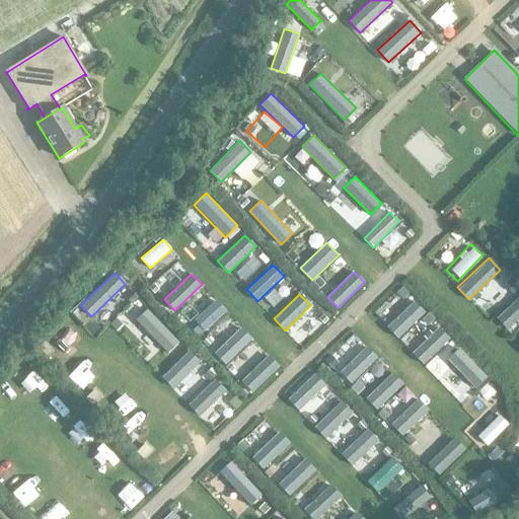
[(518,317),(518,295),(495,317),(506,329),(518,317)]
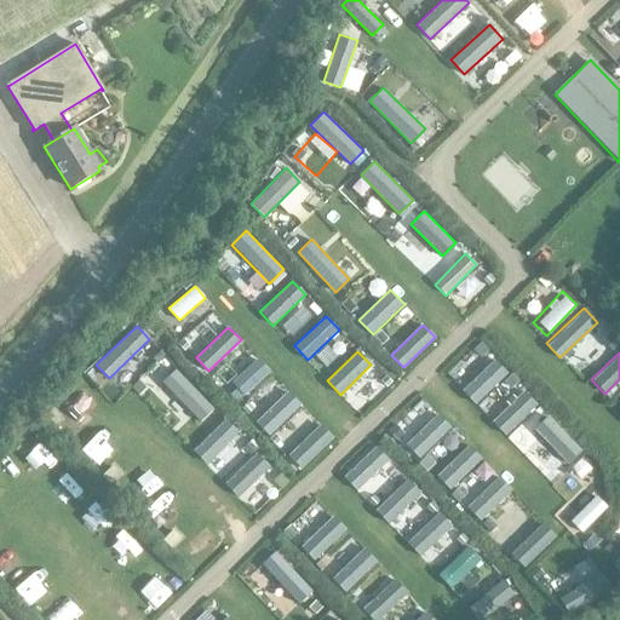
[(270,371),(258,357),(233,382),(245,394),(270,371)]
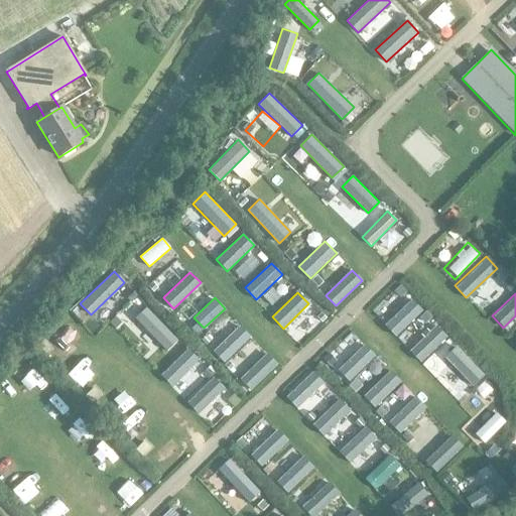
[(422,310),(410,298),(384,324),(396,336),(422,310)]
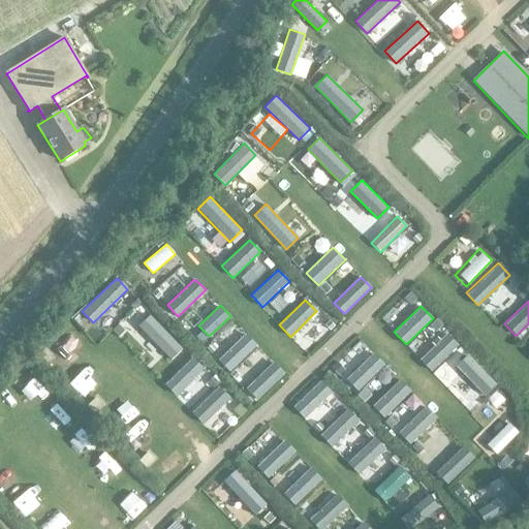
[(182,348),(149,315),(138,327),(170,360),(182,348)]
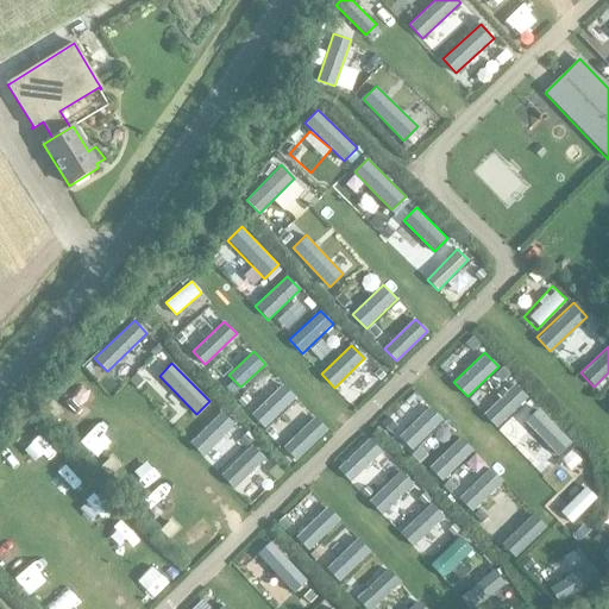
[(296,397),(283,384),(252,413),(265,427),(296,397)]
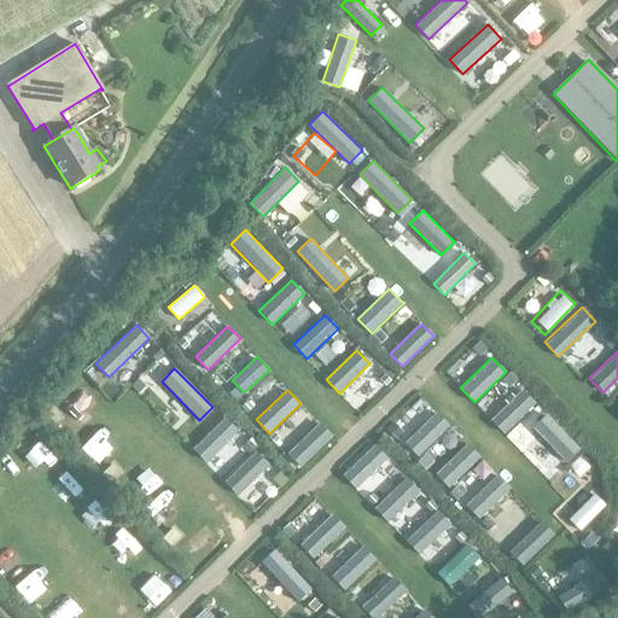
[(534,403),(520,390),(489,420),(502,433),(534,403)]
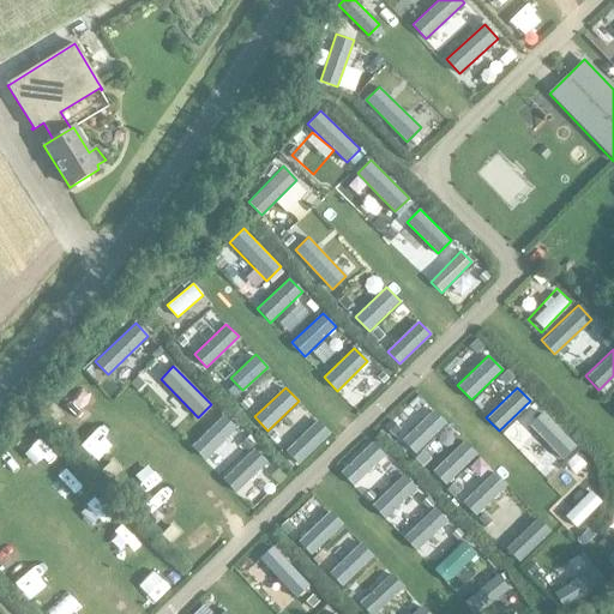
[(445,423),(432,410),(402,439),(415,453),(445,423)]
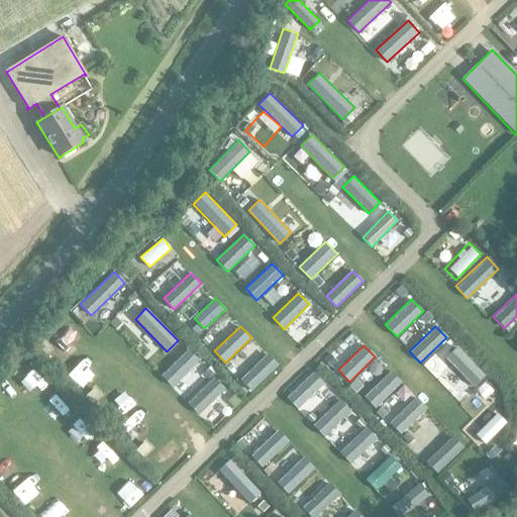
[(484,376),(454,346),(443,358),(473,388),(484,376)]
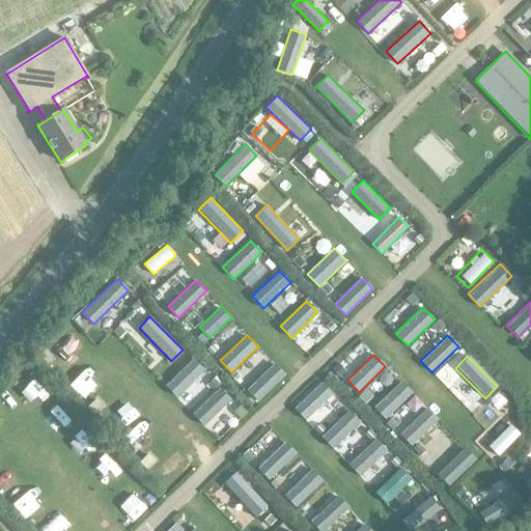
[(204,370),(193,359),(165,386),(176,398),(204,370)]
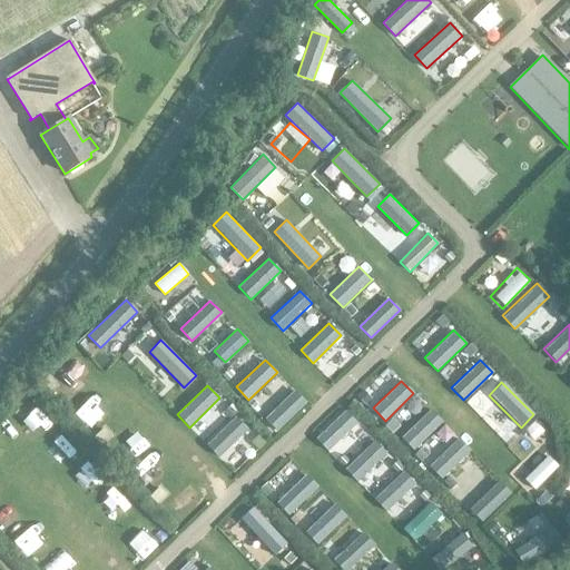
[(304,402),(293,391),(265,419),(276,429),(304,402)]
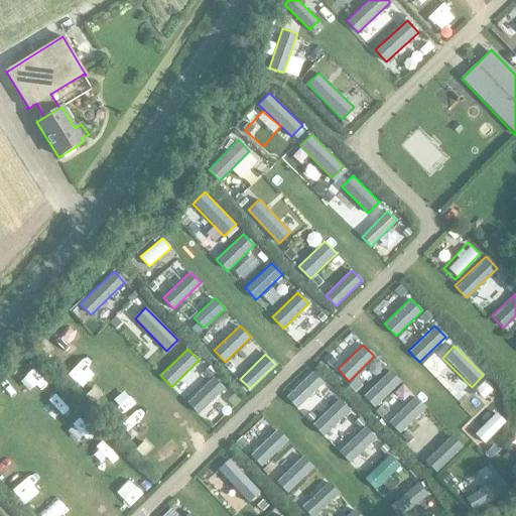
[(399,382),(388,370),(362,395),(373,406),(399,382)]
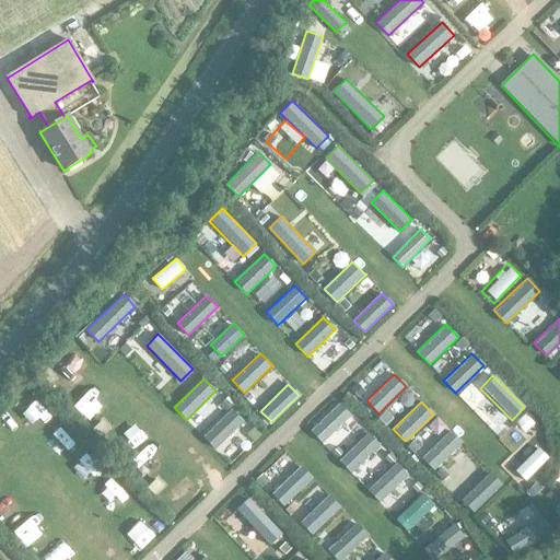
[(349,416),(337,403),(308,429),(321,442),(327,436),(349,416)]
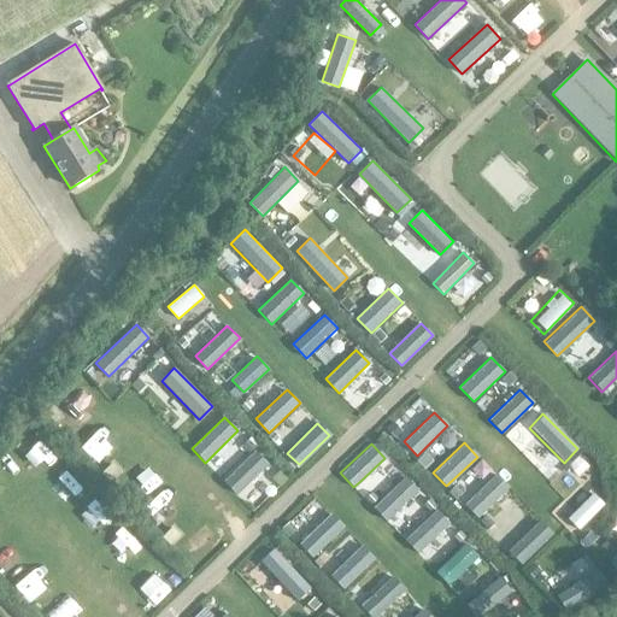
[(268,464),(256,451),(224,481),(236,494),(268,464)]
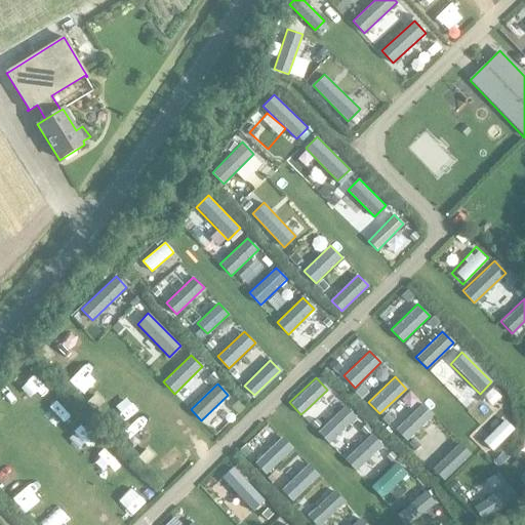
[(433,415),(421,403),(396,428),(407,439),(433,415)]
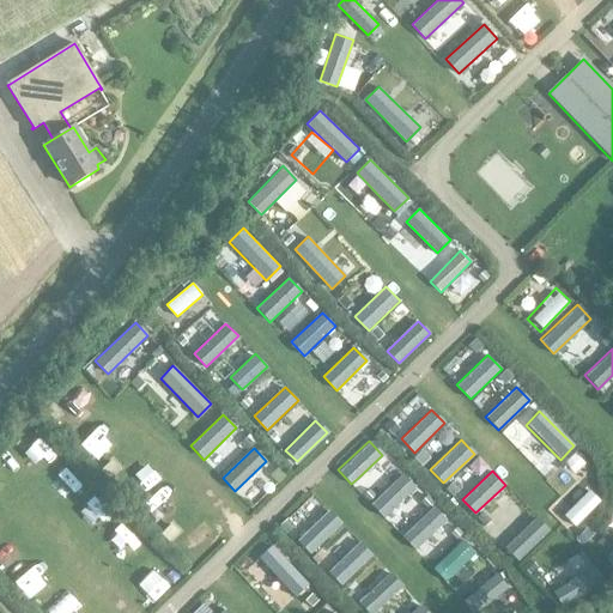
[(416,486),(401,473),(370,503),(384,517),(390,511),(416,486)]
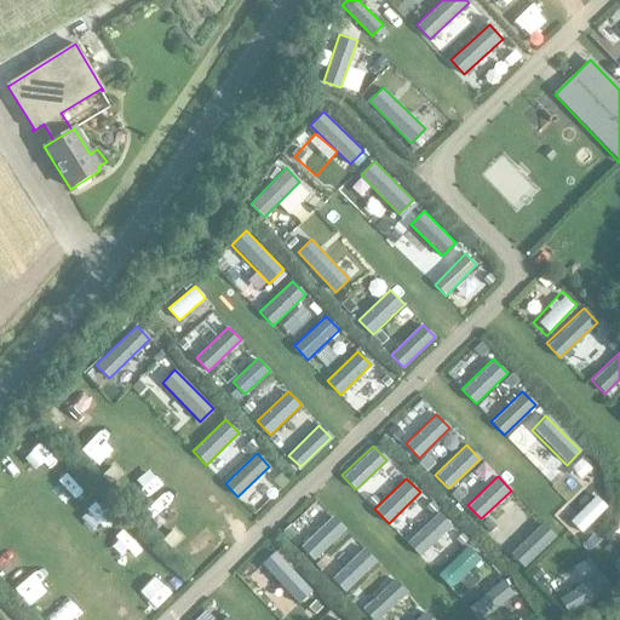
[(610,504),(597,491),(567,523),(581,535),(610,504)]
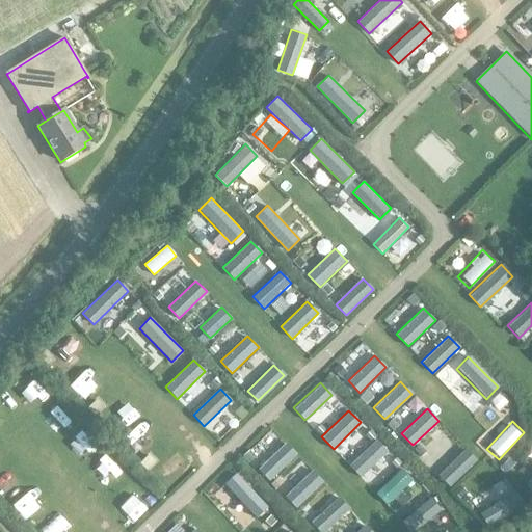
[(343,447),(350,454),(371,432),(364,425),(343,447)]
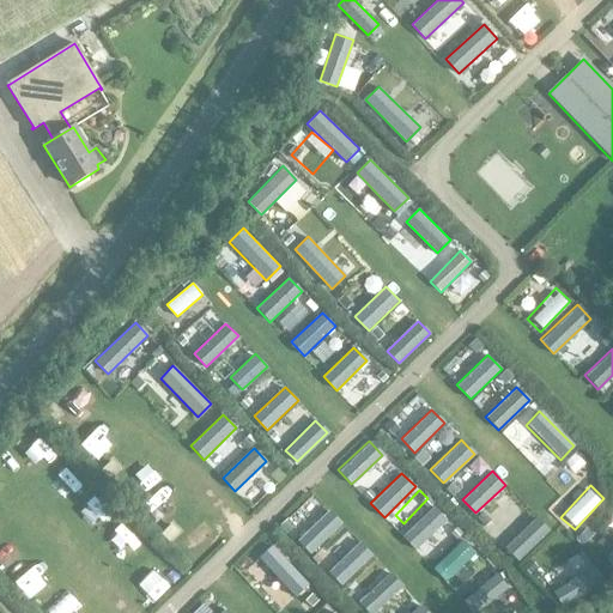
[(444,520),(432,507),(401,535),(414,548),(444,520)]
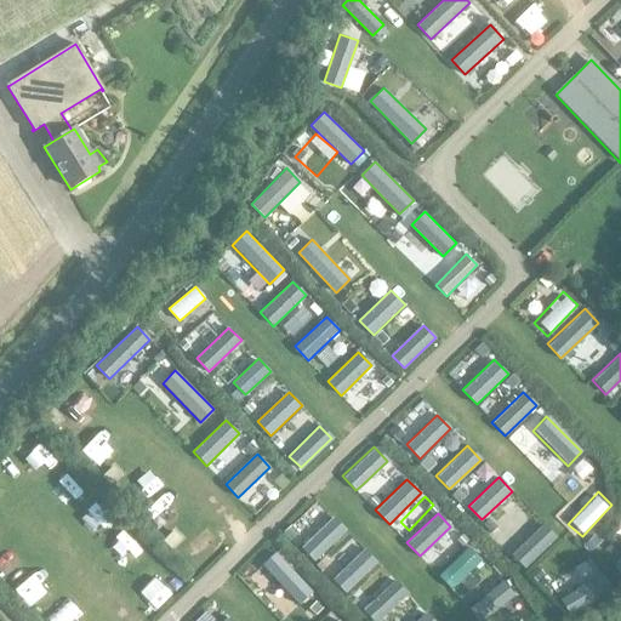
[(347,531),(334,517),(301,547),(314,562),(347,531)]
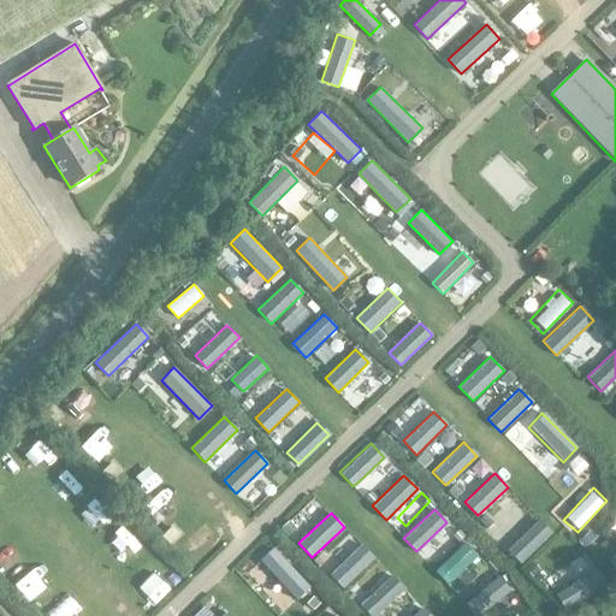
[(551,534),(538,520),(507,549),(521,563),(551,534)]
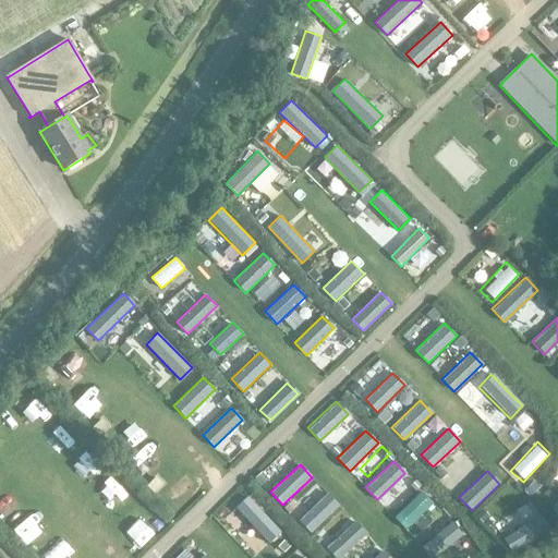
[(432,505),(420,490),(392,516),(405,530),(432,505)]
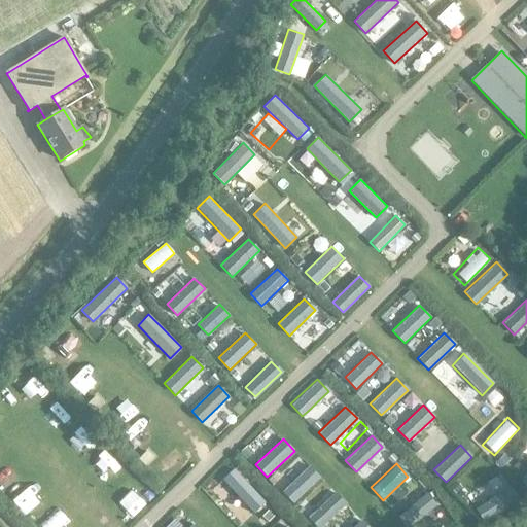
[(322,479),(310,465),(283,491),(294,503),(322,479)]
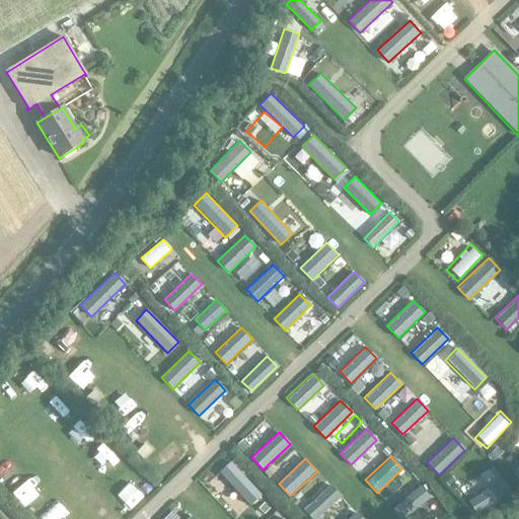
[(262,495),(231,460),(219,471),(250,506),(262,495)]
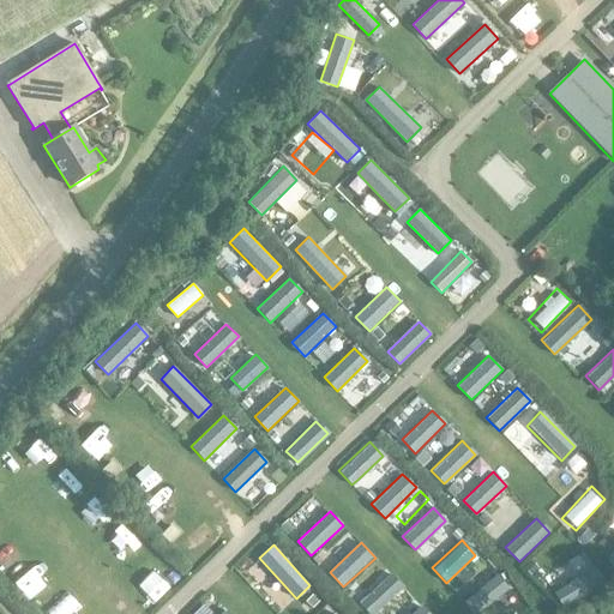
[(605,583),(594,566),(553,593),(564,609),(605,583)]
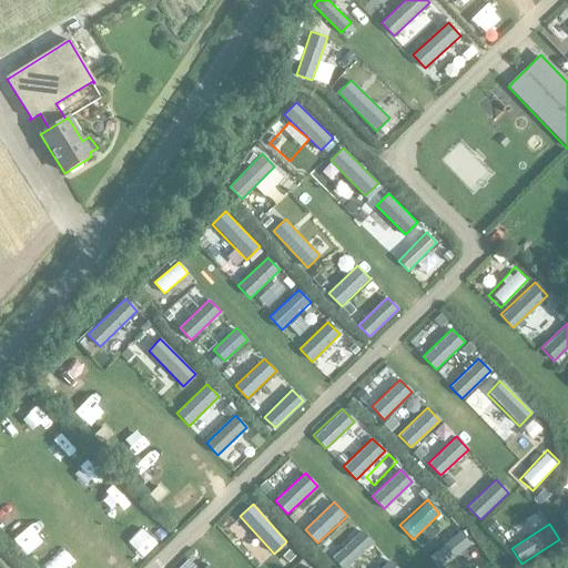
[(347,567),(374,544),(362,530),(333,557),(342,567),(347,567)]
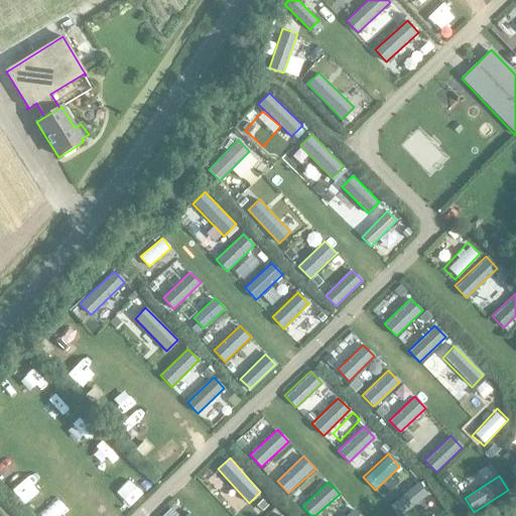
[(398,515),(401,515),(427,494),(416,482),(389,505),(398,515)]
